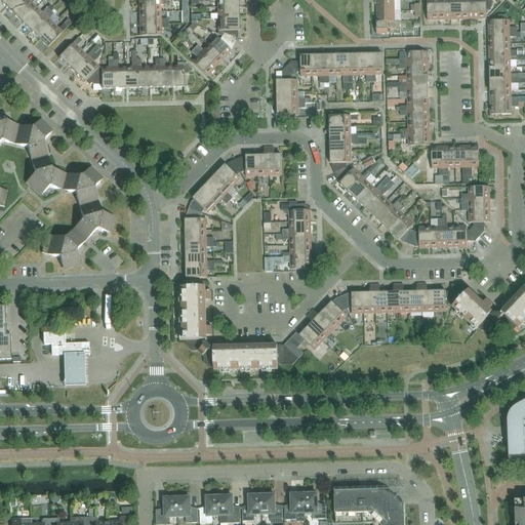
[(11,0),(5,7),(13,15),(28,0),(11,0)]
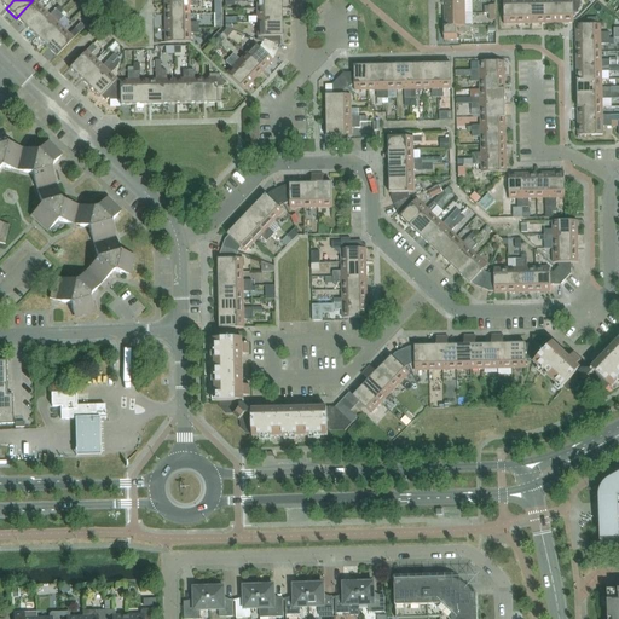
[(33,0),(16,18),(25,28),(44,10),(38,5),(41,0),(33,0)]
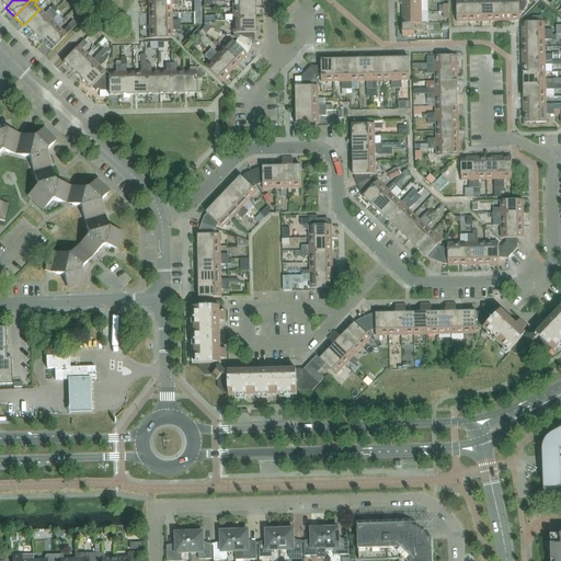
[(148,1),(149,14),(171,13),(171,6),(179,6),(179,0),(148,1)]
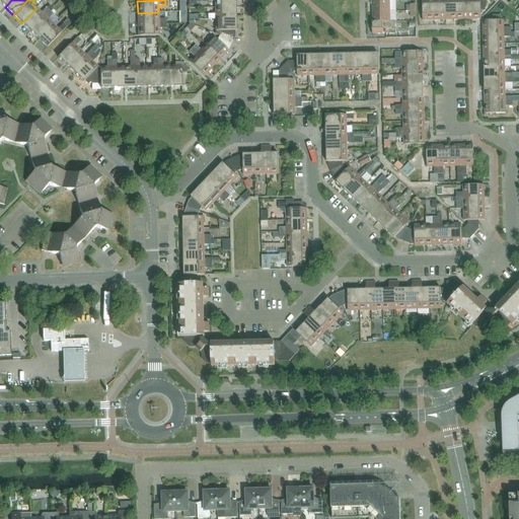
[(372,1),(372,2),(372,12),(390,11),(389,0),(372,1)]
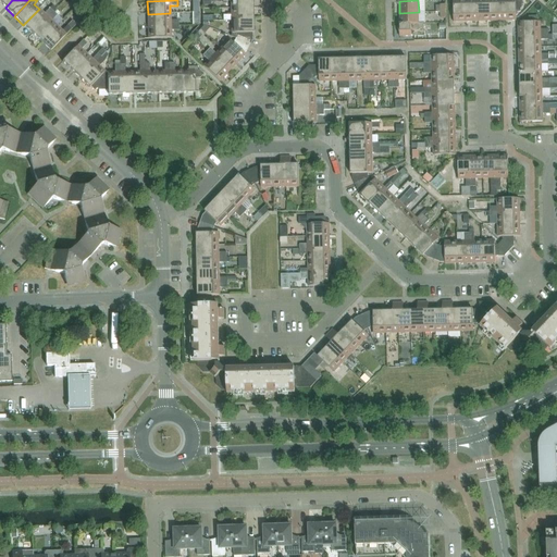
[(453,0),(454,22),(466,22),(465,0),(453,0)]
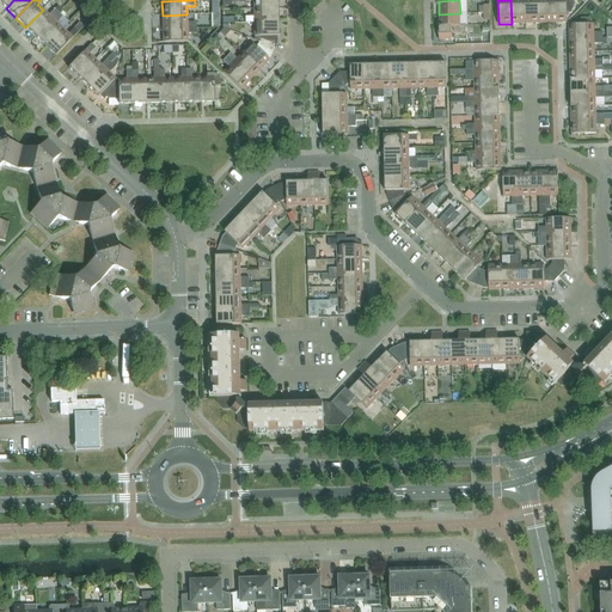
[(510,0),(512,24),(526,24),(525,0),(510,0)]
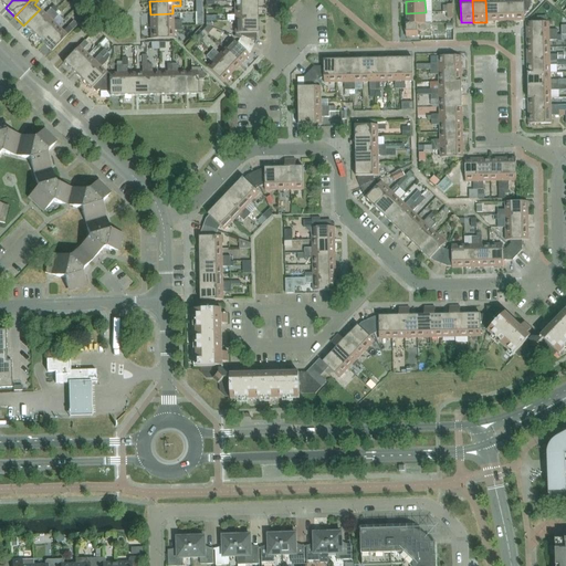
[(485,0),(486,22),(499,22),(498,0),(485,0)]
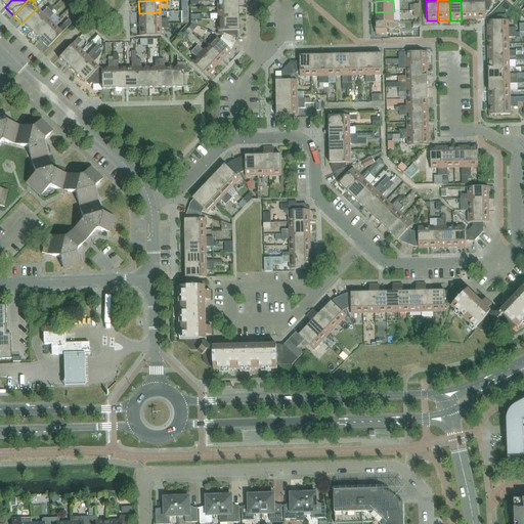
[(461,0),(462,20),(474,19),(473,0),(461,0)]
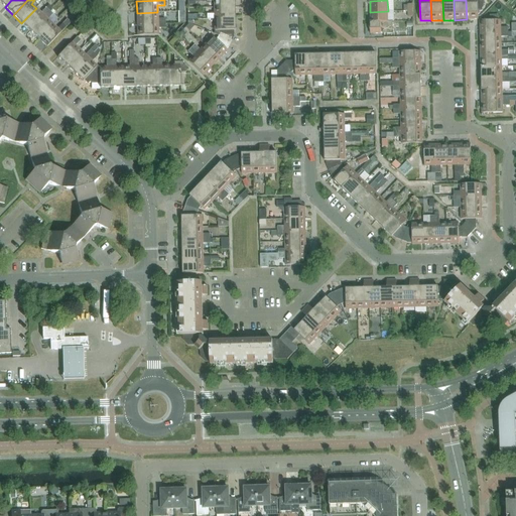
[(466,0),(467,19),(478,19),(477,0),(466,0)]
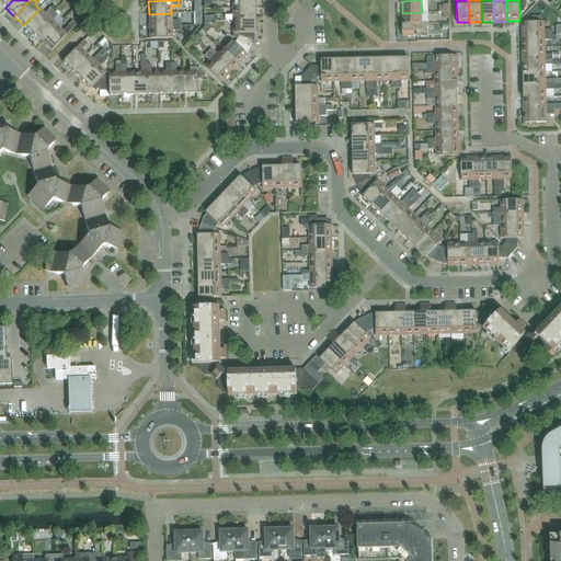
[(39,9),(23,25),(33,34),(54,12),(49,8),(44,14),(39,9)]
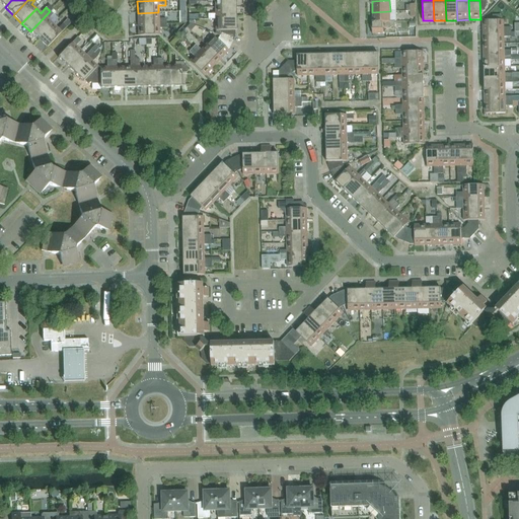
[(208,14),(208,19),(215,19),(236,18),(236,7),(215,8),(215,14),(208,14)]
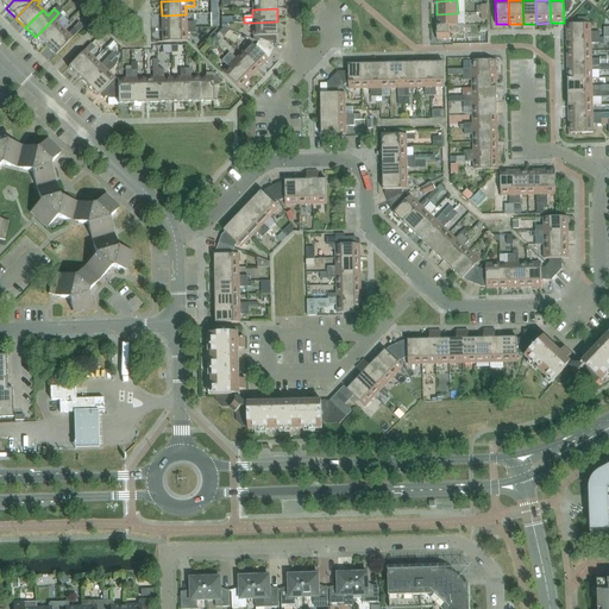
[(58,13),(36,37),(45,46),(62,29),(56,23),(62,17),(60,14),(58,13)]
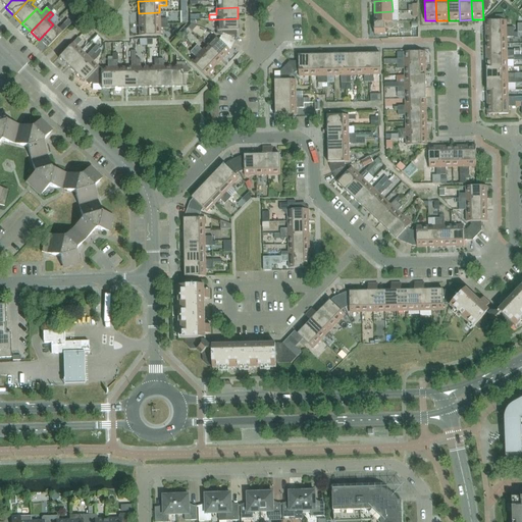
[(374,12),(375,21),(375,22),(375,23),(393,22),(393,21),(393,11),(374,12)]
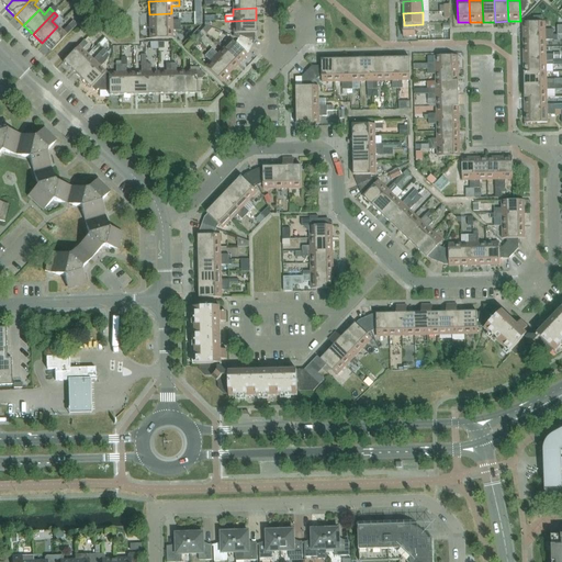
[(149,14),(149,26),(180,25),(180,21),(171,21),(171,13),(149,14)]
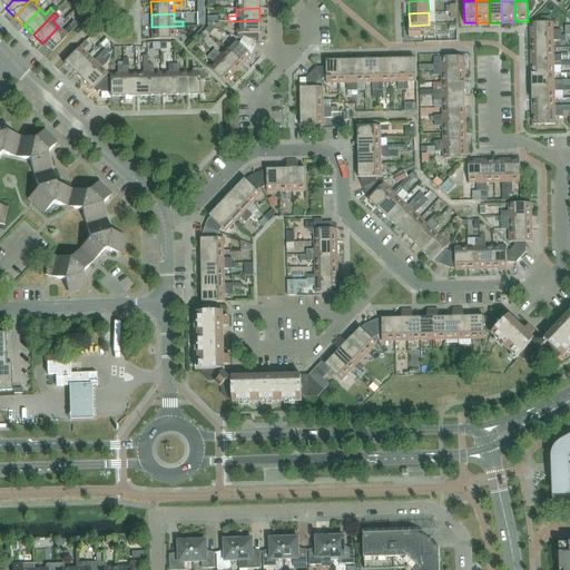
[(241,39),(255,45),(258,38),(257,33),(259,33),(259,20),(236,21),(237,35),(242,35),(242,37),(241,39)]
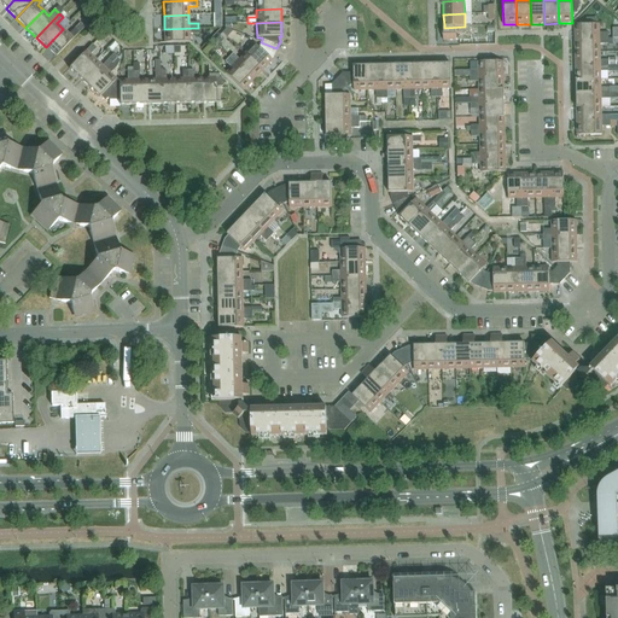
[(600,33),(599,24),(596,24),(586,25),(575,25),(575,39),(608,39),(608,33),(600,33)]
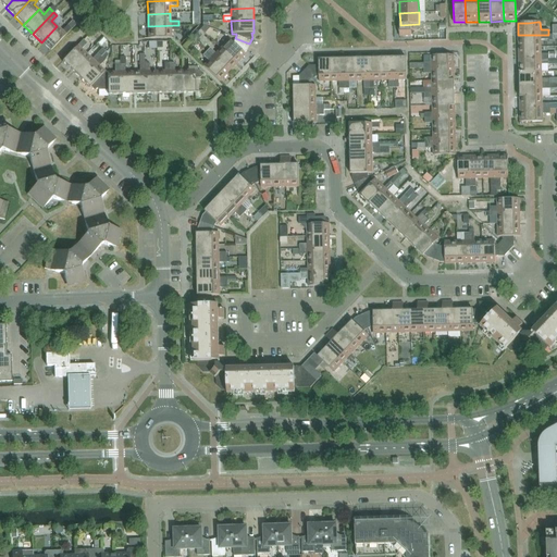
[(400,25),(400,24),(399,24),(399,37),(424,36),(424,23),(419,23),(419,24),(400,25)]
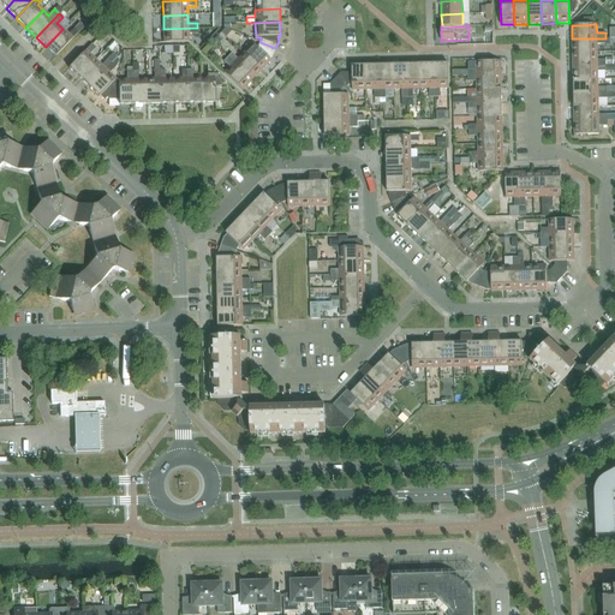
[(63,29),(46,47),(55,57),(79,33),(75,28),(69,34),(63,29)]
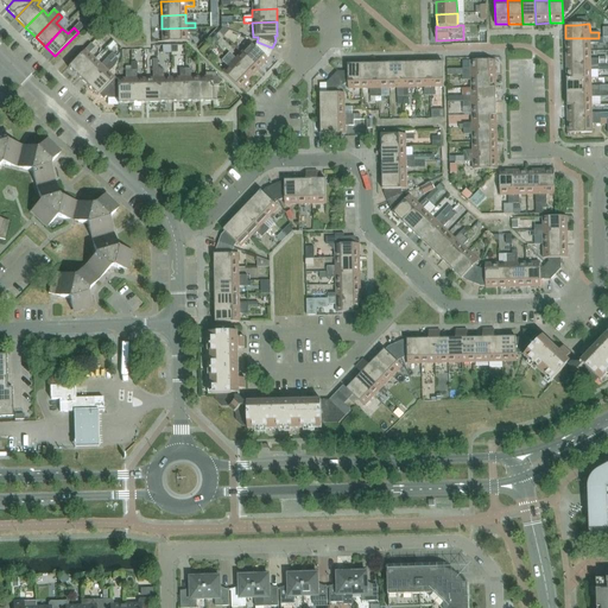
[(162,43),(187,42),(187,33),(195,33),(195,27),(162,29),(162,43)]
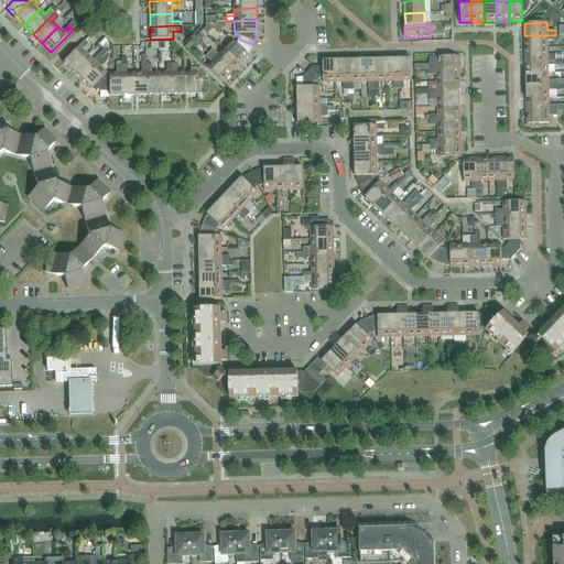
[(199,33),(194,39),(198,43),(203,38),(199,33)]
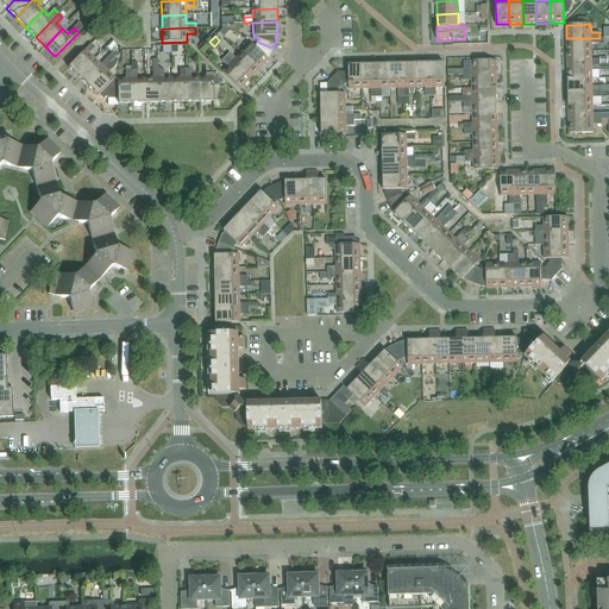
[(600,44),(600,38),(566,38),(566,52),(591,51),(591,44),(600,44)]
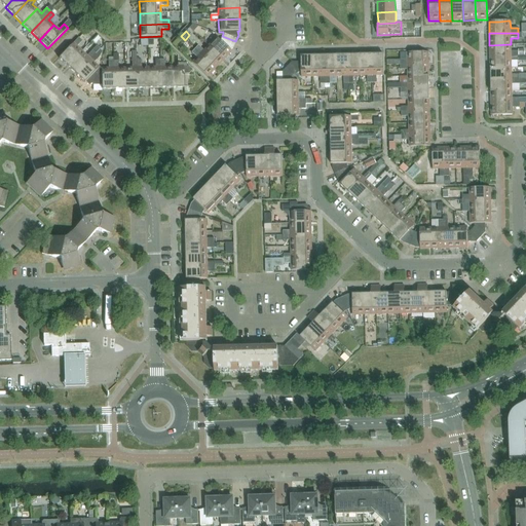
[(230,50),(233,47),(235,41),(222,36),(222,38),(220,40),(216,37),(208,46),(223,61),(231,51),(230,50)]
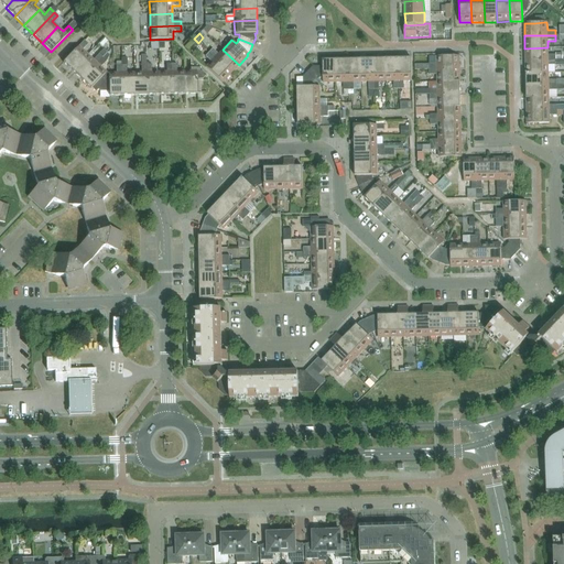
[(72,72),(88,55),(83,50),(88,44),(84,41),(63,63),(72,72)]
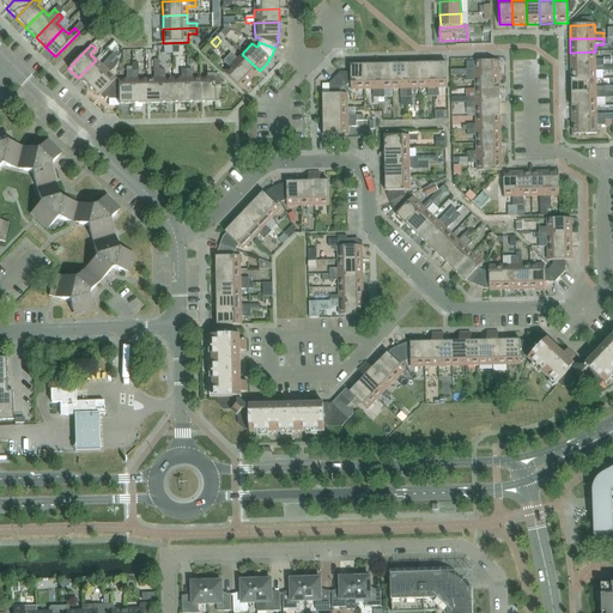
[(595,60),(595,52),(570,53),(571,66),(604,66),(604,60),(595,60)]
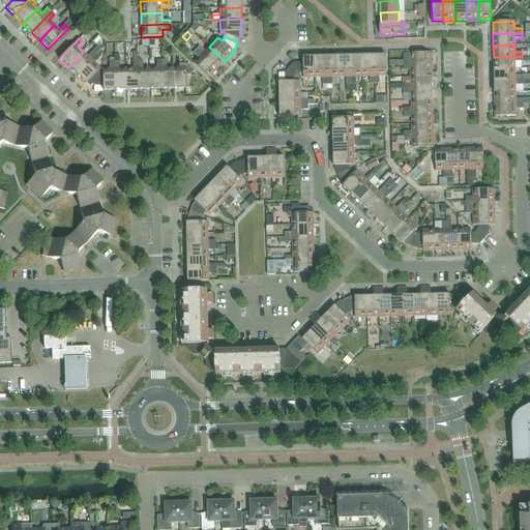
[(199,46),(196,50),(216,69),(225,61),(209,47),(205,51),(199,46)]
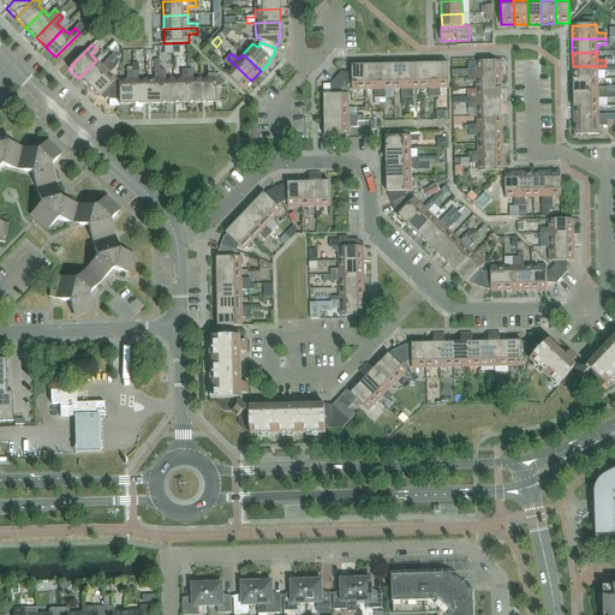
[(230,67),(224,73),(242,90),(251,81),(227,58),(224,61),(230,67)]
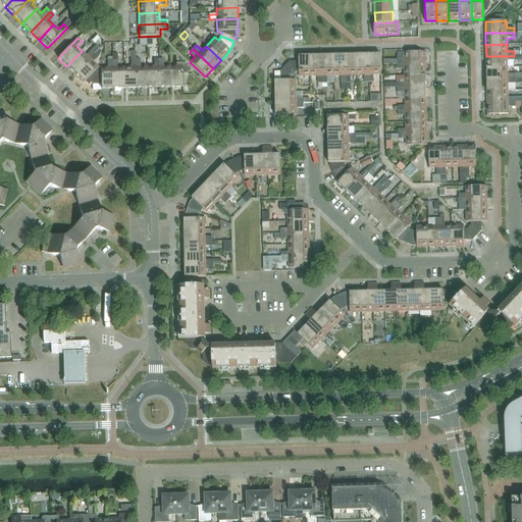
[(82,51),(66,66),(75,74),(95,54),(91,50),(86,56),(82,51)]
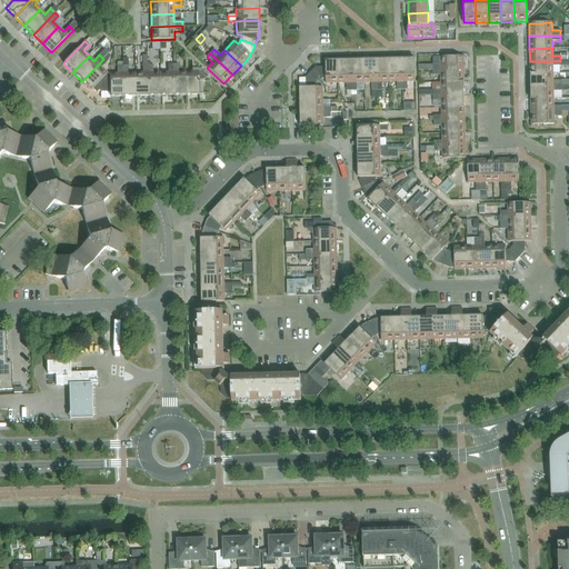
[(419,71),(432,70),(463,70),(463,57),(440,57),(440,65),(418,66),(419,71)]
